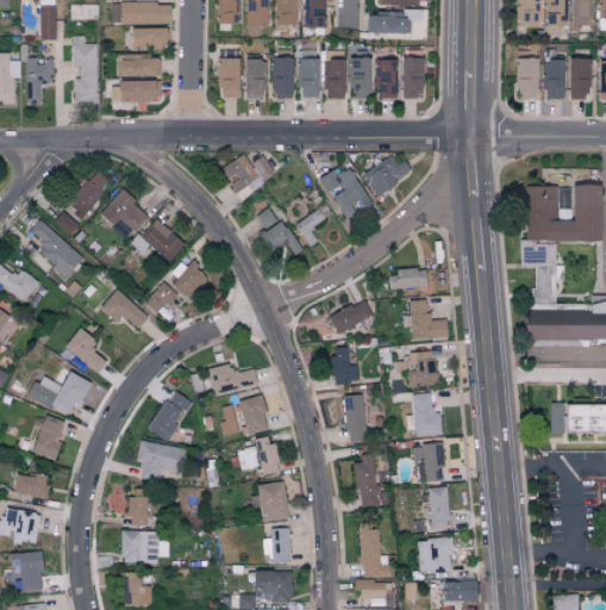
[(219,0),(219,25),(239,25),(239,0),(219,0)]
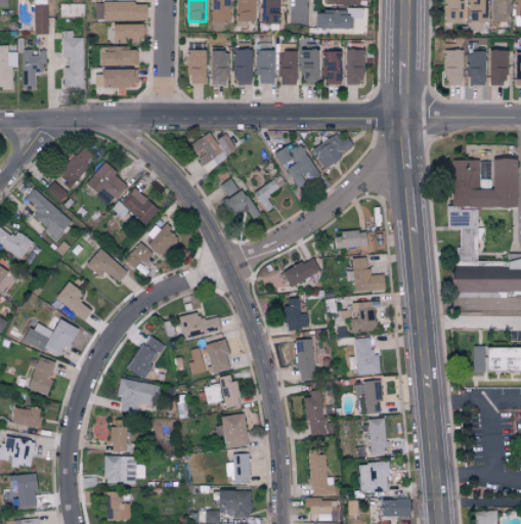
[(214,0),(214,23),(231,23),(231,0),(214,0)]
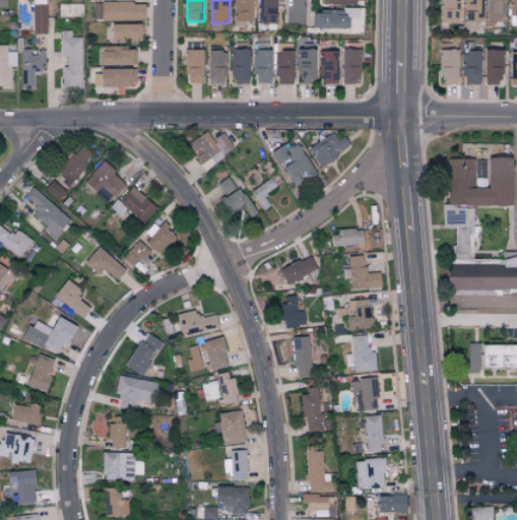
[(254,0),(237,0),(237,24),(254,24),(254,0)]
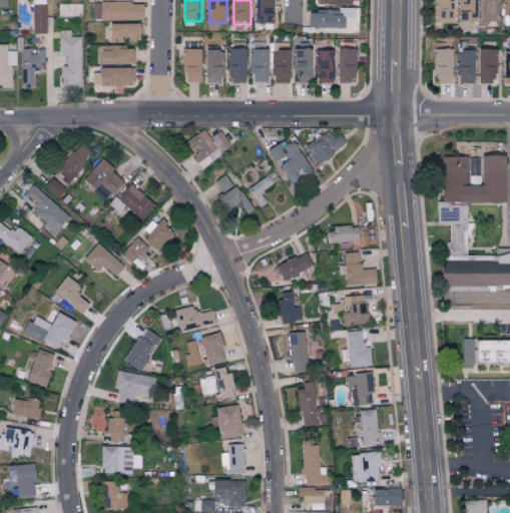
[(257,0),(257,24),(275,25),(275,0),(257,0)]
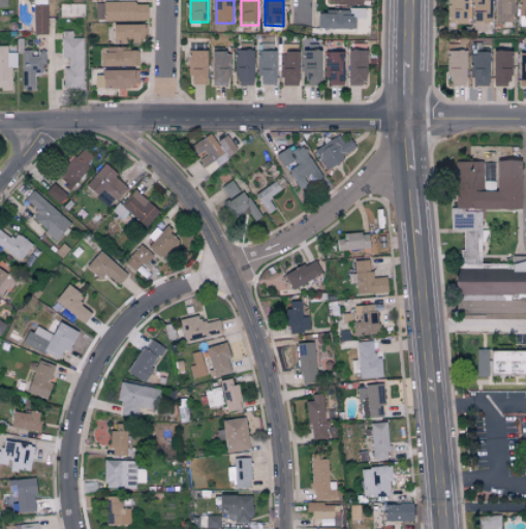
[(470,24),(469,0),(450,0),(451,25),(470,24)]
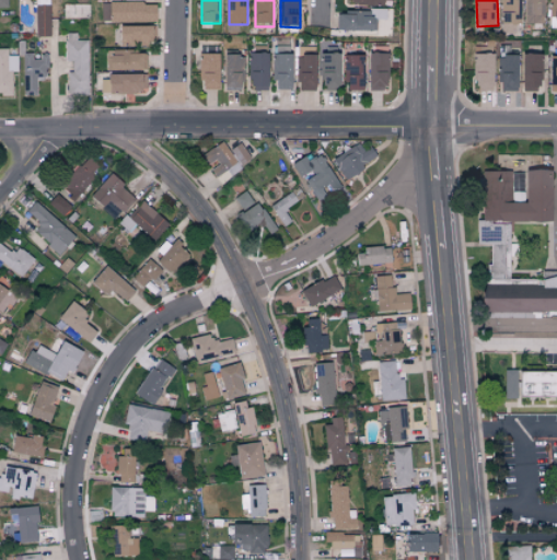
[(521,0),(503,0),(503,34),(521,34),(521,0)]
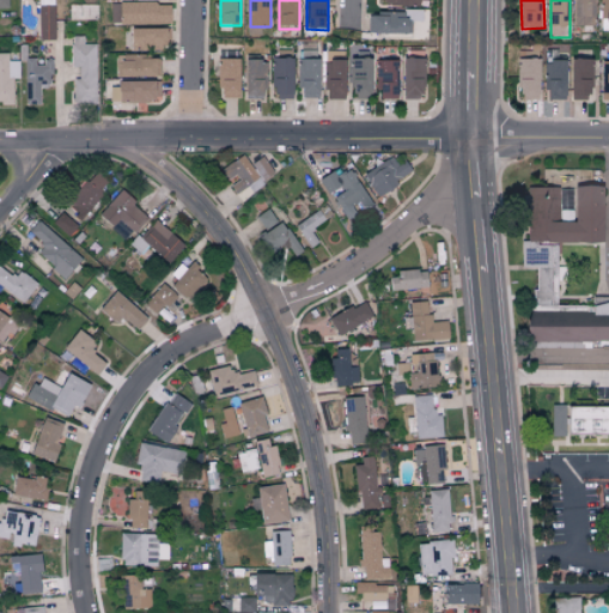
[(574,0),(576,28),(597,28),(596,0),(574,0)]
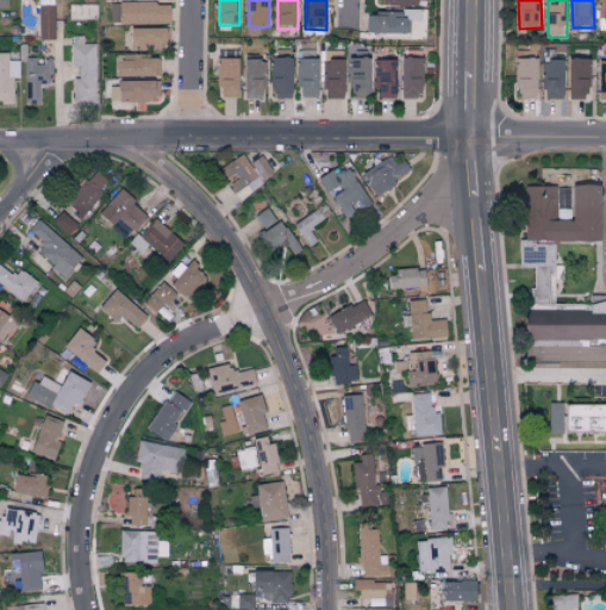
[(113,4),(113,25),(172,24),(172,2),(113,4)]
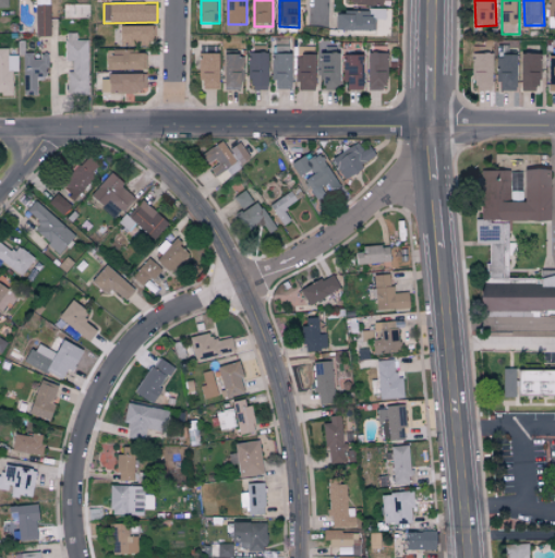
[(67,17),(92,19),(92,4),(67,4),(67,17)]
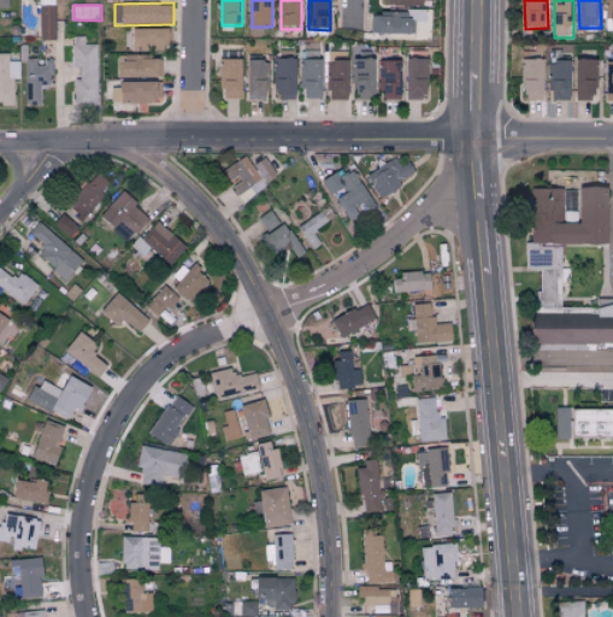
[(376,12),(376,35),(417,35),(417,21),(423,21),(424,13),(376,12)]
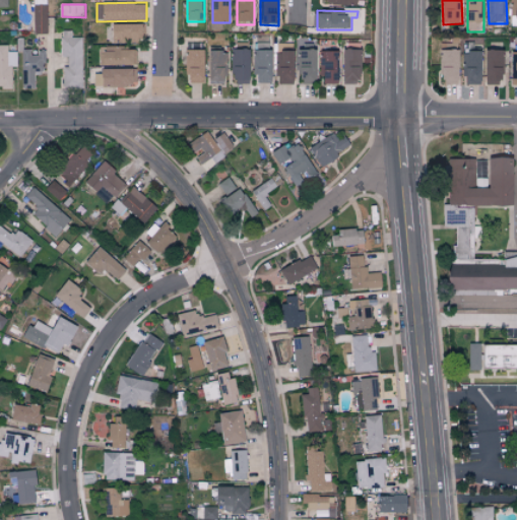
[(145,24),(112,24),(113,42),(145,42),(145,24)]
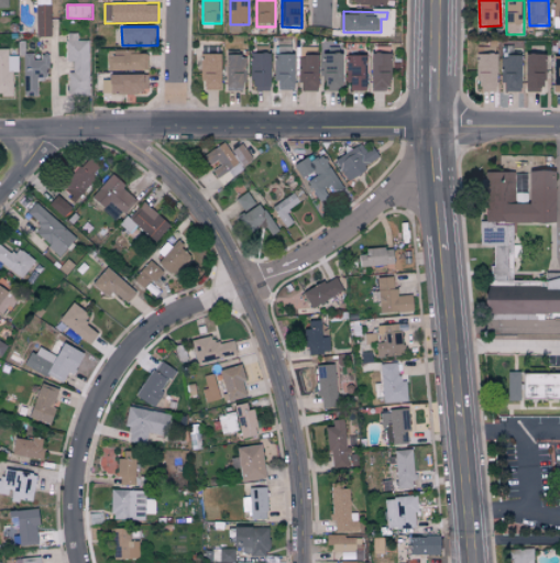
[(90,41),(79,41),(79,34),(68,34),(68,62),(75,62),(75,73),(70,73),(70,96),(90,96),(90,41)]
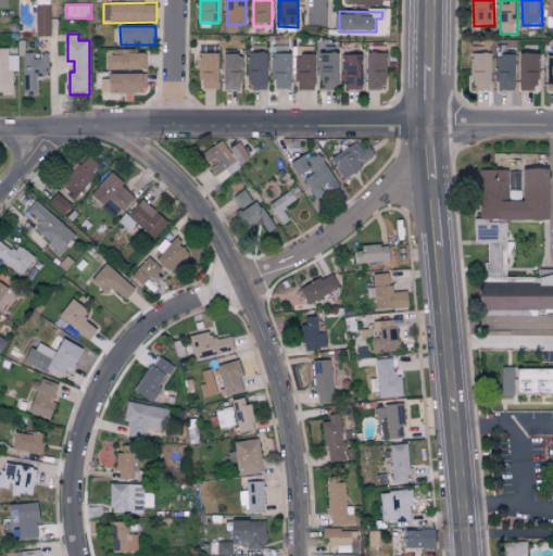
[(498,91),(514,91),(514,46),(498,46),(498,91)]
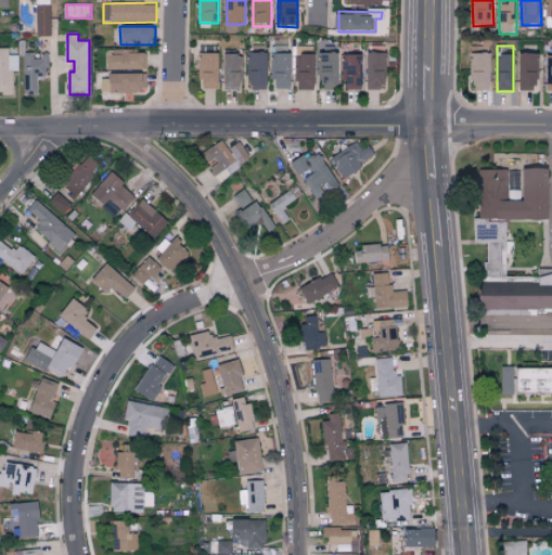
[(0,94),(14,94),(13,72),(20,72),(20,55),(10,55),(10,49),(0,48),(0,94)]
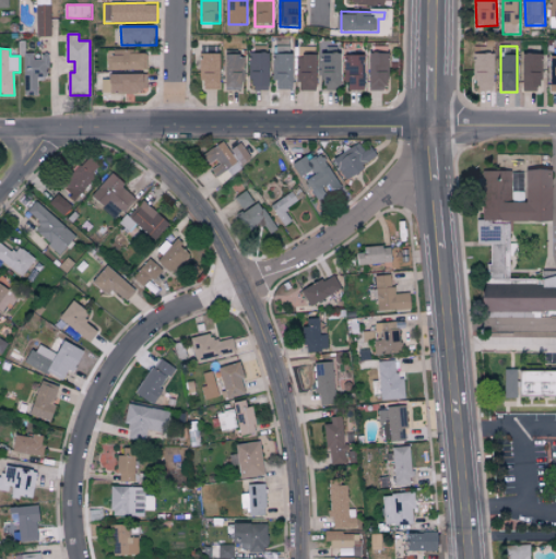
[(494,92),(495,49),(475,49),(474,91),(494,92)]
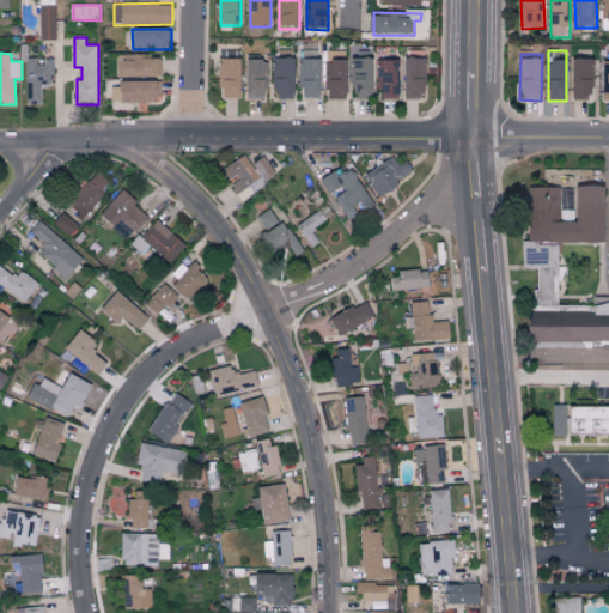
[(122,78),(163,78),(163,60),(148,60),(148,55),(122,56),(122,78)]
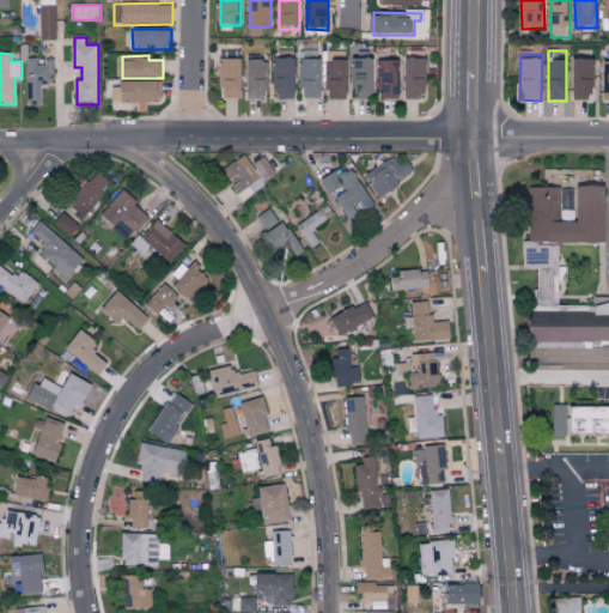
[(54,86),(54,62),(38,62),(38,59),(28,59),(28,105),(43,104),(43,86),(54,86)]
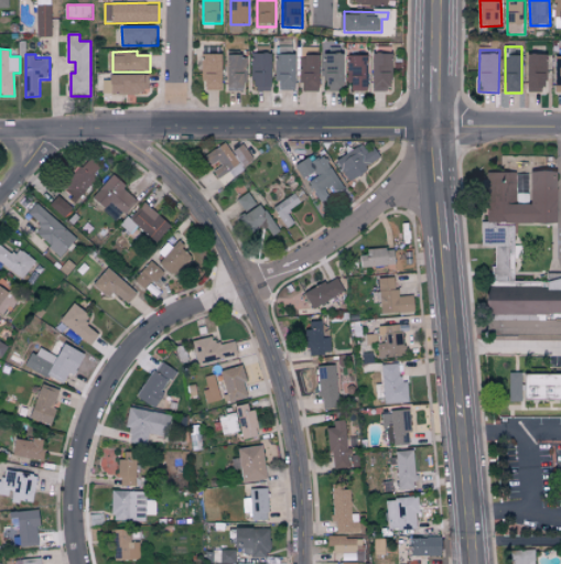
[(223,55),(204,54),(203,90),(222,90),(223,55)]
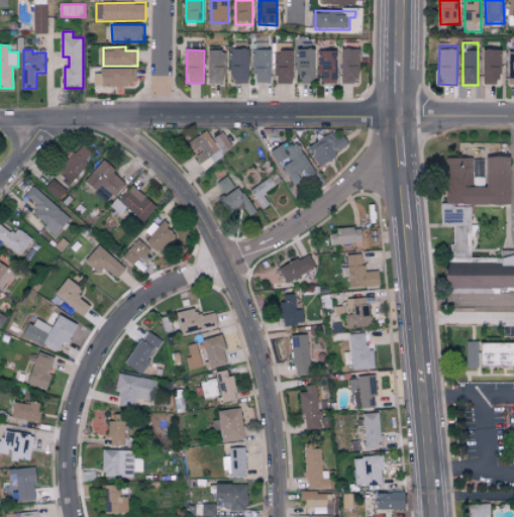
[(249,50),(232,49),(231,84),(249,84),(249,50)]
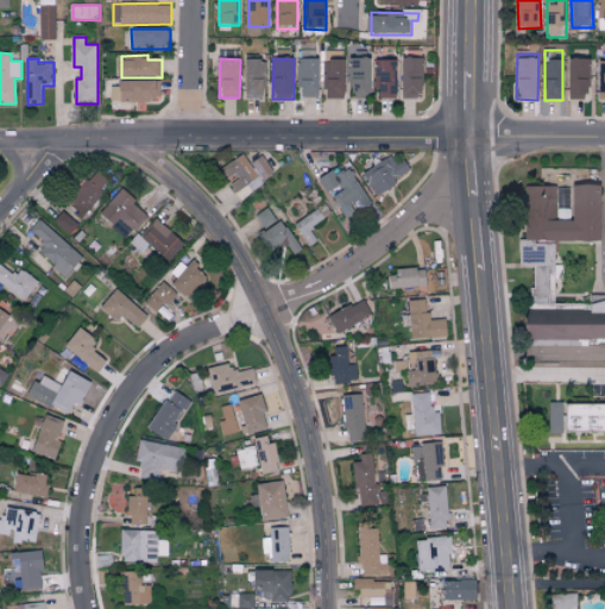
[(422,58),(402,60),(402,99),(423,99),(422,58)]
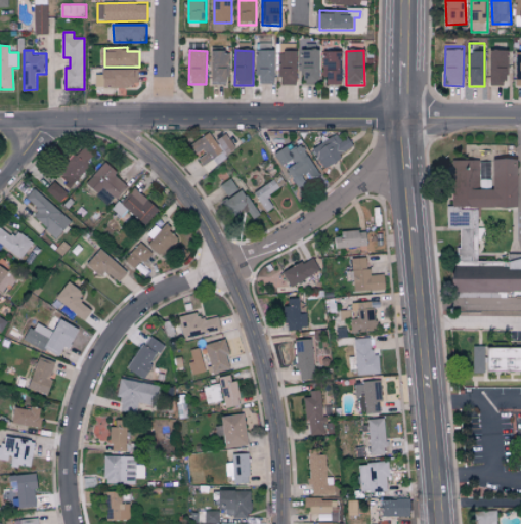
[(275,51),(258,51),(258,84),(274,84),(275,51)]
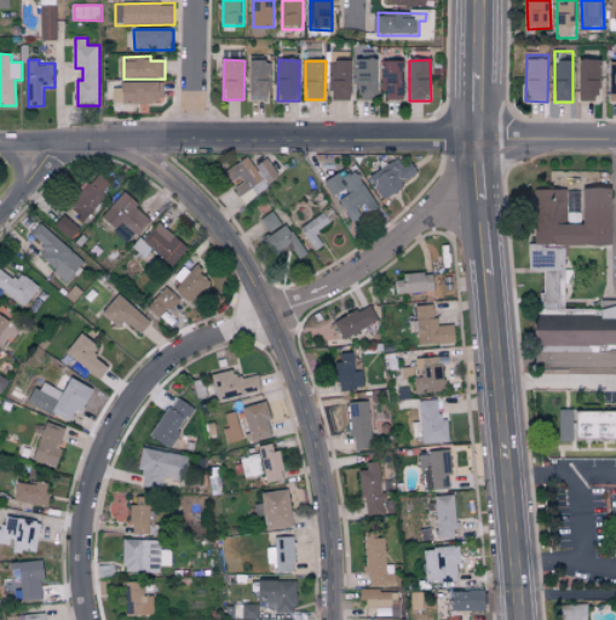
[(376,61),(356,61),(357,99),(378,99),(376,61)]
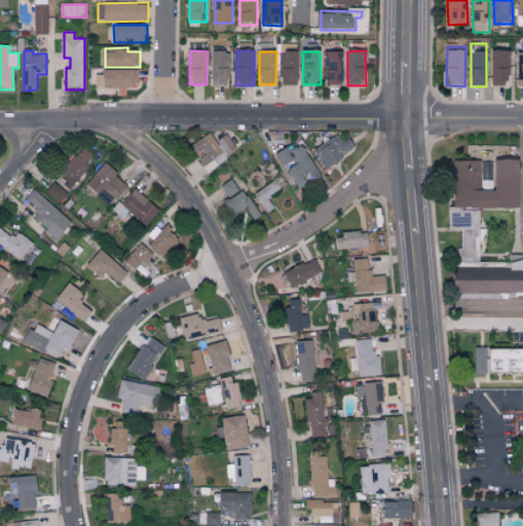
[(510,51),(492,51),(491,86),(509,86),(510,51)]
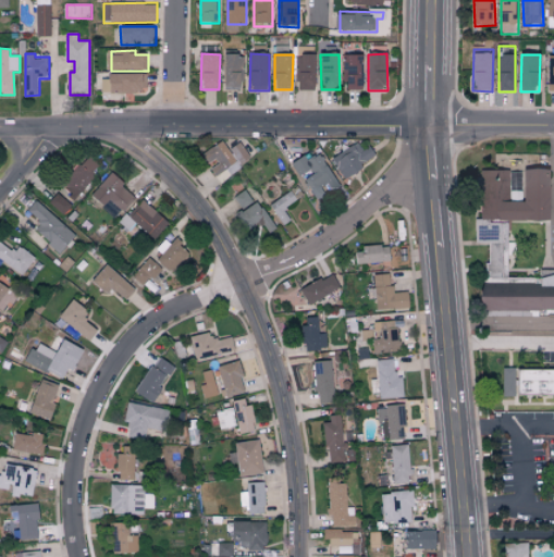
[(224,56),(225,90),(245,90),(244,56),(224,56)]
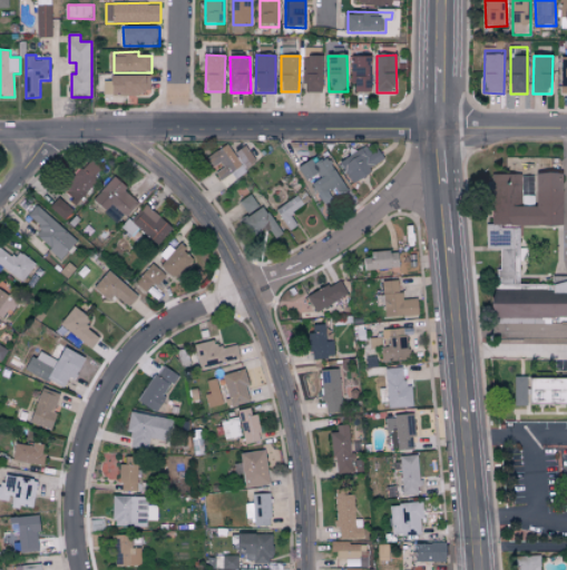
[(323,92),(323,57),(305,57),(305,92),(323,92)]
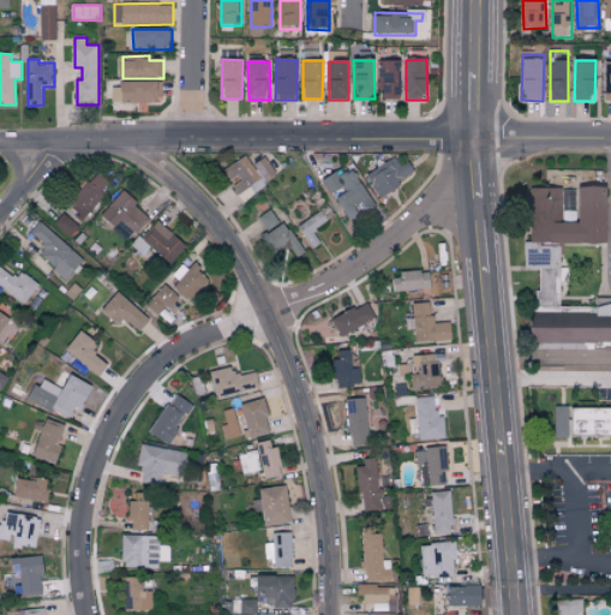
[(400,63),(381,63),(382,100),(401,100),(400,63)]
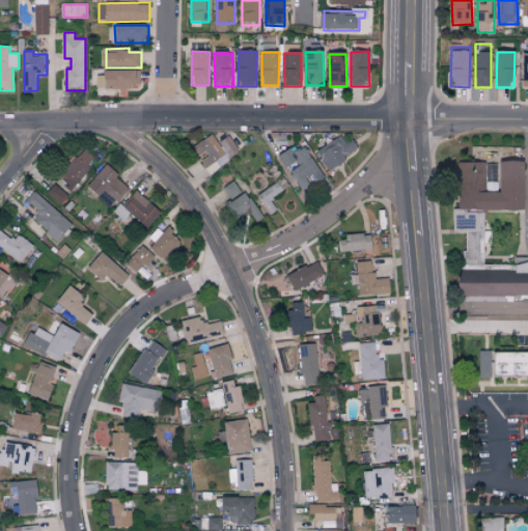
[(141,73),(98,72),(98,88),(140,89),(141,73)]
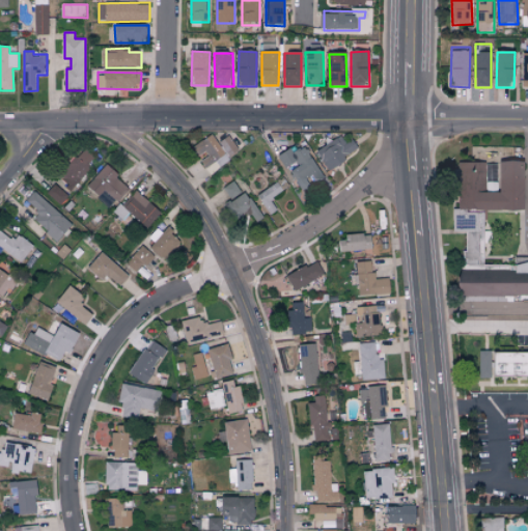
[(219,142),(214,134),(193,146),(200,158),(207,169),(214,165),(215,168),(241,152),(231,135),(219,142)]
